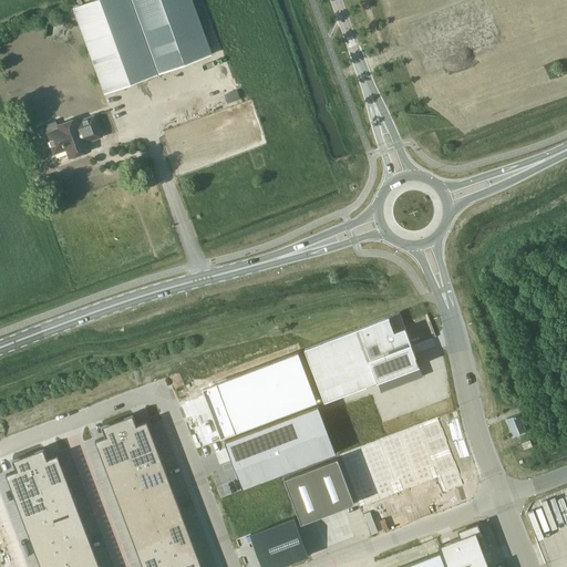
[(105,93),(158,73),(213,53),(193,0),(93,0),(74,7),(105,93)]
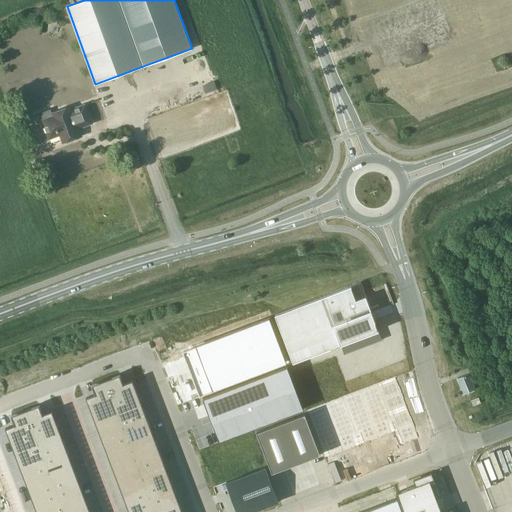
[(54,18),(52,19),(51,22),(52,24),(55,26),(58,26),(60,24),(61,22),(60,19),(57,18),(54,18)]
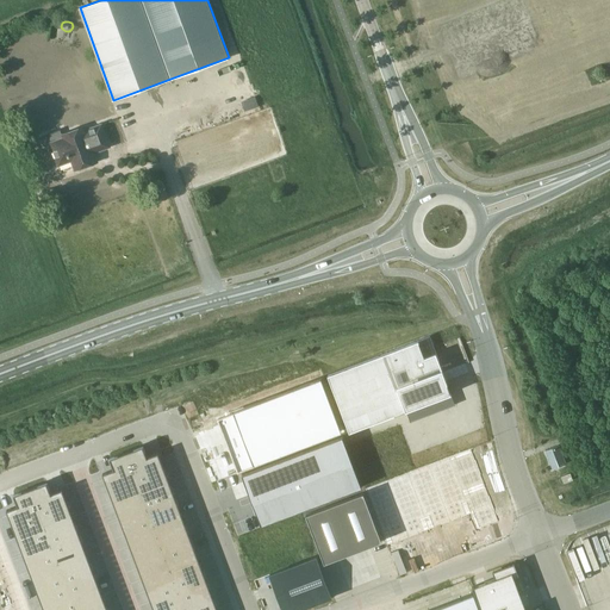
[(61,129),(47,134),(51,143),(58,165),(72,160),(75,168),(98,161),(93,149),(110,143),(103,124),(86,130),(85,126),(75,130),(63,135),(61,129)]
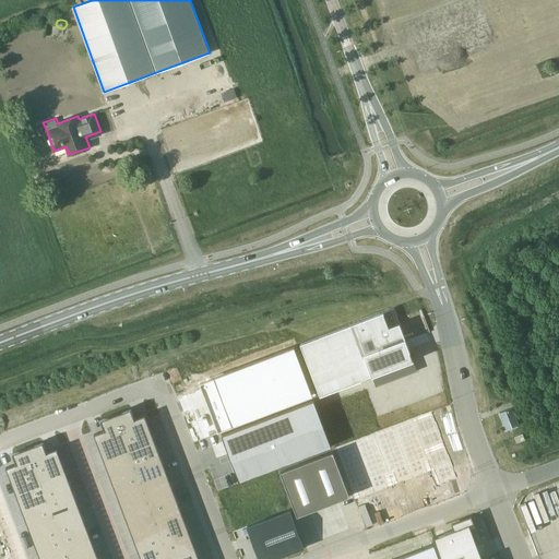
[(394,308),(300,344),(320,395),(414,360),(394,308)]
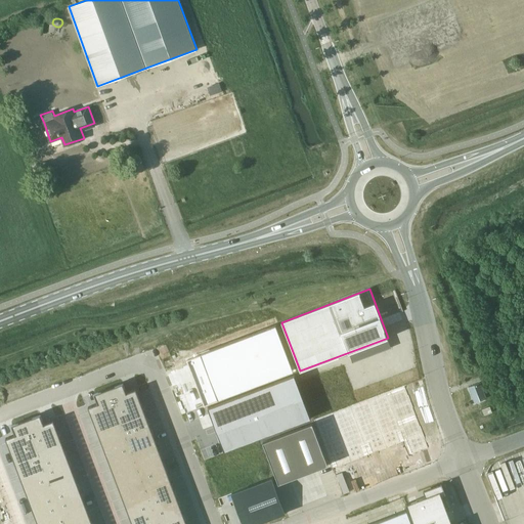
[(216,389),(201,394),(205,405),(290,374),(272,329),(272,328),(203,353),(215,387),(216,389)]
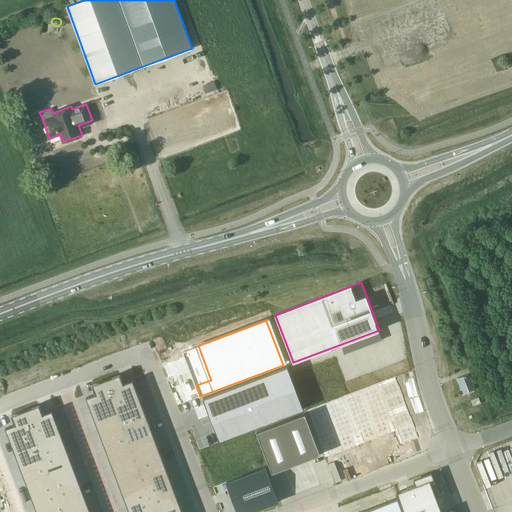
[(288,365),(203,398),(219,440),(304,408),(288,365)]
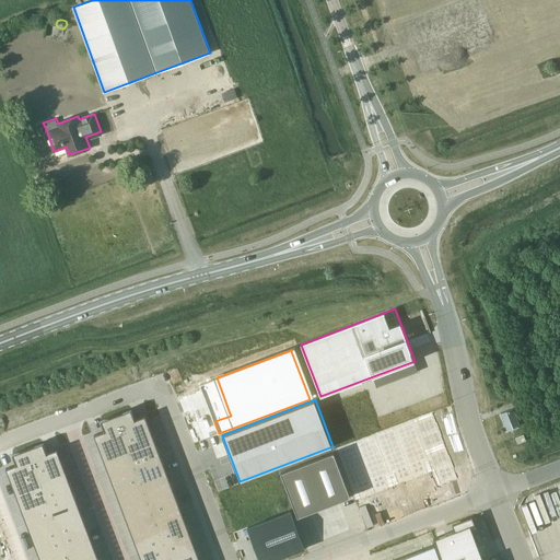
[(131,408),(116,415),(123,430),(148,420),(146,415),(136,419),(131,408)]
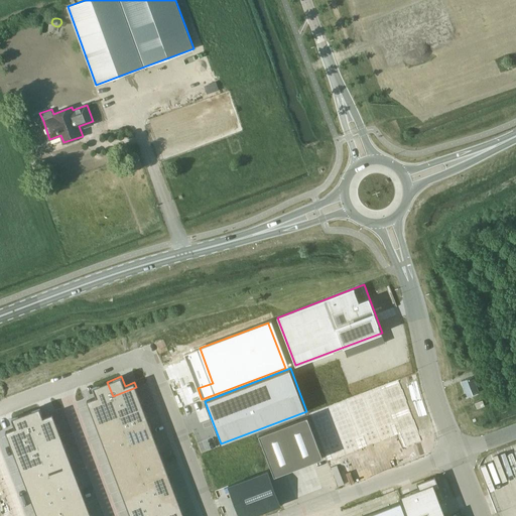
[(473,376),(462,381),(468,396),(479,392),(473,376)]
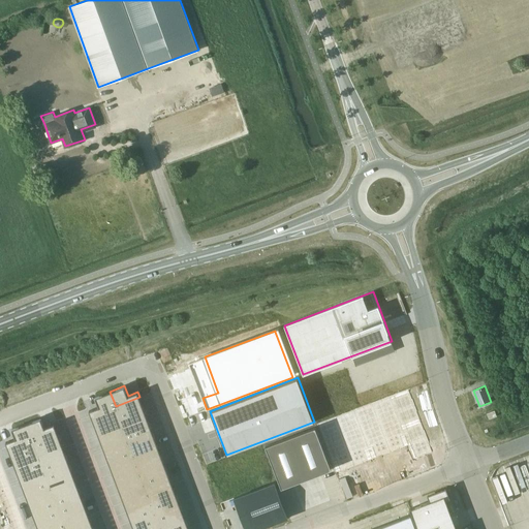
[(99,406),(89,410),(91,415),(116,406),(110,392),(95,397),(99,406)]
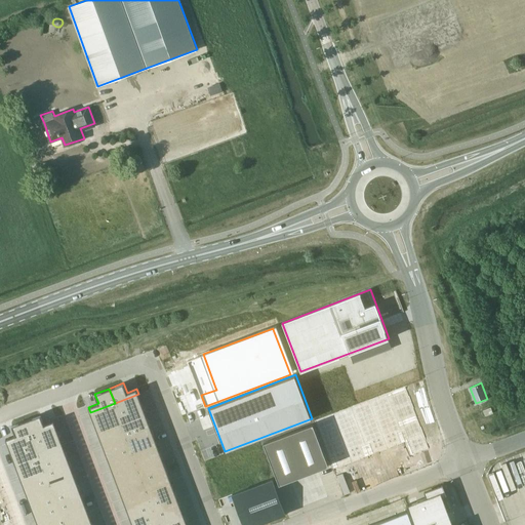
[(138,394),(115,403),(122,422),(146,413),(138,394)]
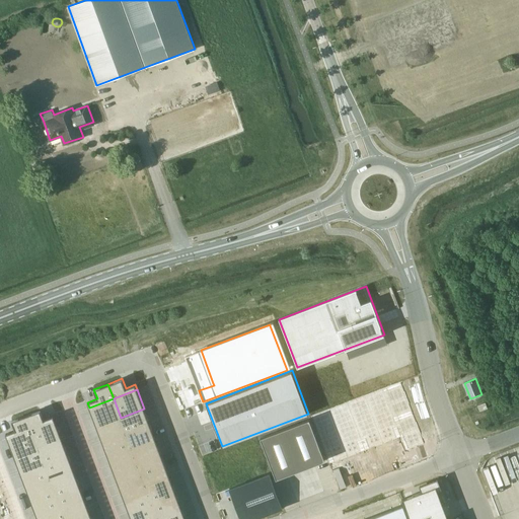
[(114,398),(89,408),(96,427),(121,418),(114,398)]
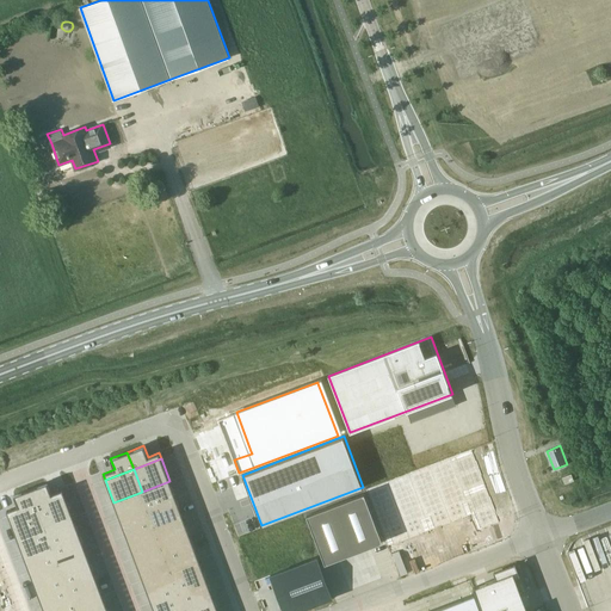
[(572,474),(562,477),(565,483),(574,480),(572,474)]
